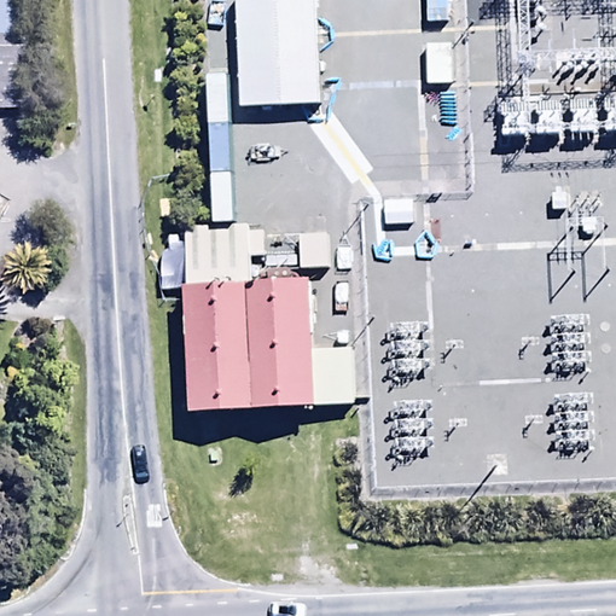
[(234,0),(239,106),(319,104),(314,0),(234,0)]
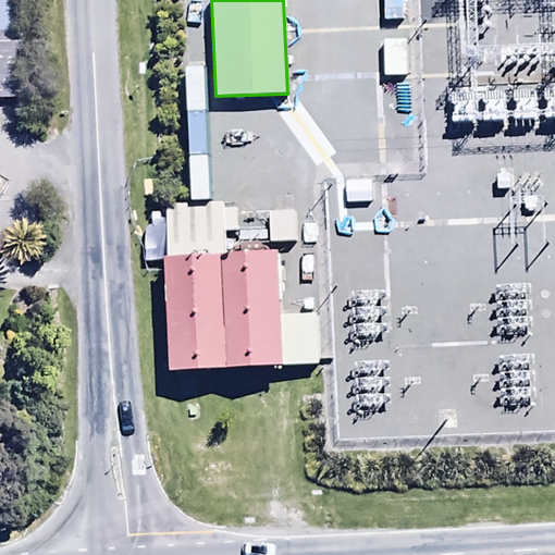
[(24,28),(0,28),(0,97),(26,97),(24,28)]
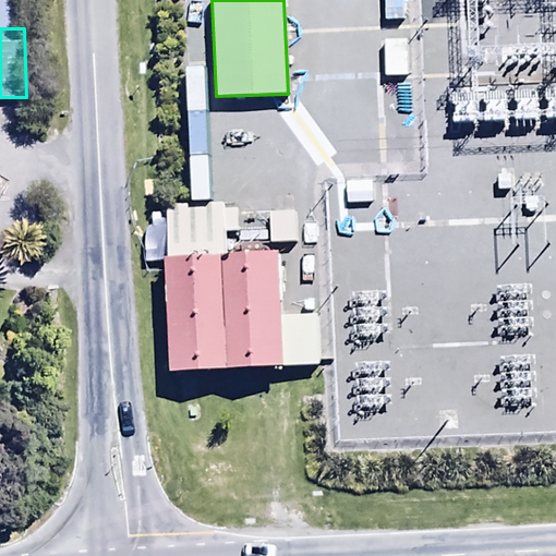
[(371,181),(346,182),(347,205),(372,204),(371,181)]
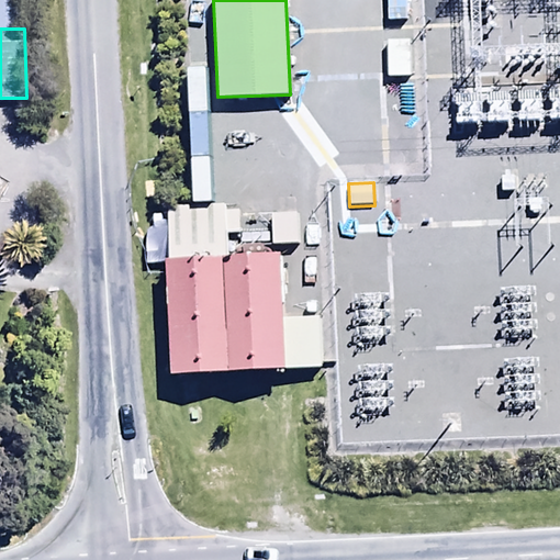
[(302,214),(272,214),(272,246),(302,246),(302,214)]
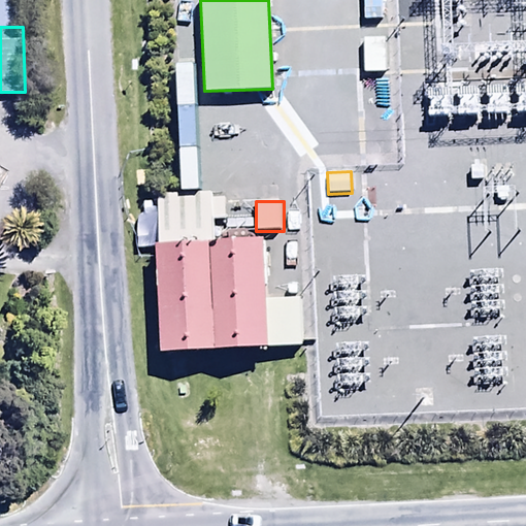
[(264,231),(157,237),(164,350),(270,343),(264,231)]
